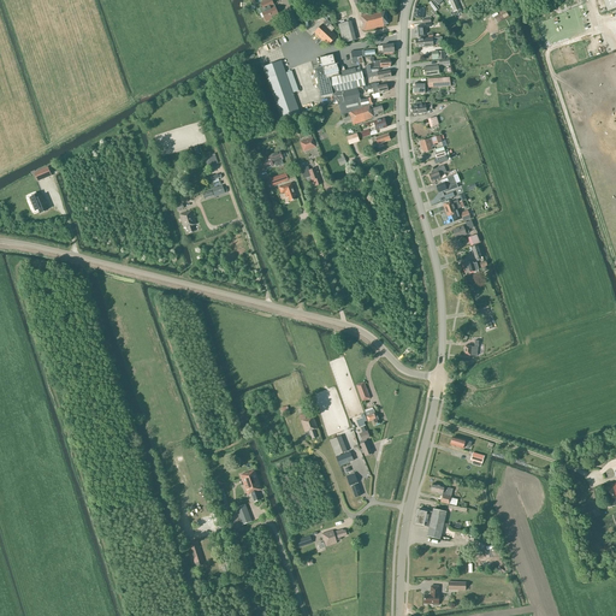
[(264,7),(258,10),(258,11),(259,13),(260,13),(262,12),(266,21),(278,16),(273,5),(271,0),(267,0),(261,4),(264,7)]
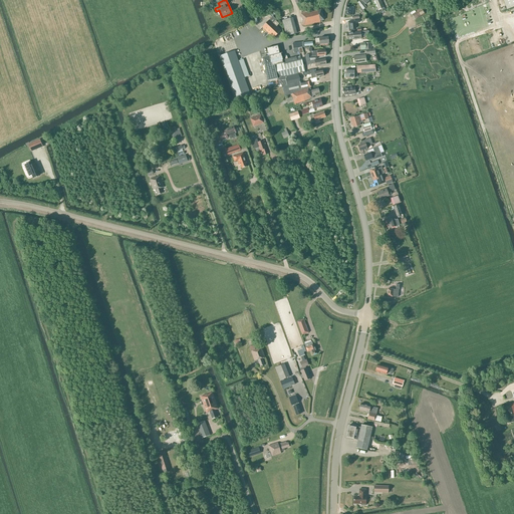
[(373,0),(374,1),(372,2),(375,11),(378,10),(379,12),(384,10),(383,8),(379,0),(373,0)]
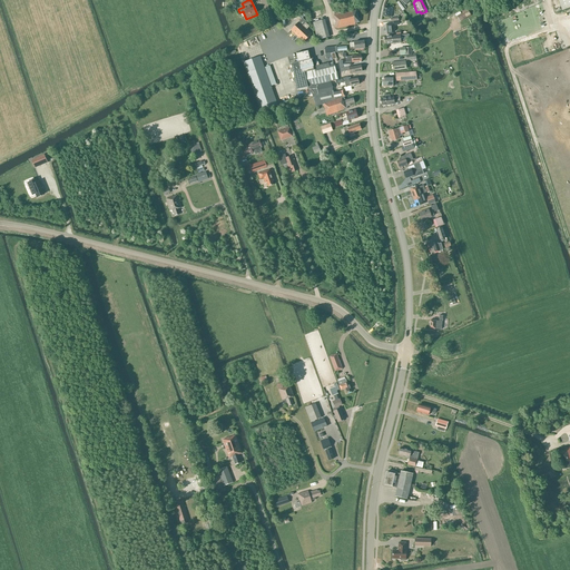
[(569,7),(569,0),(560,0),(563,9),(569,7)]
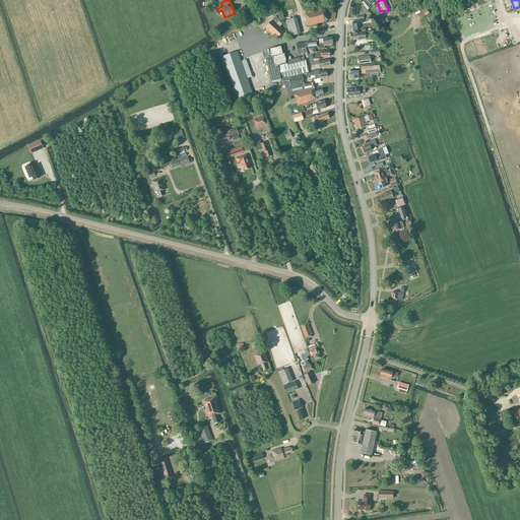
[(365,1),(362,3),(368,10),(371,7),(365,1)]
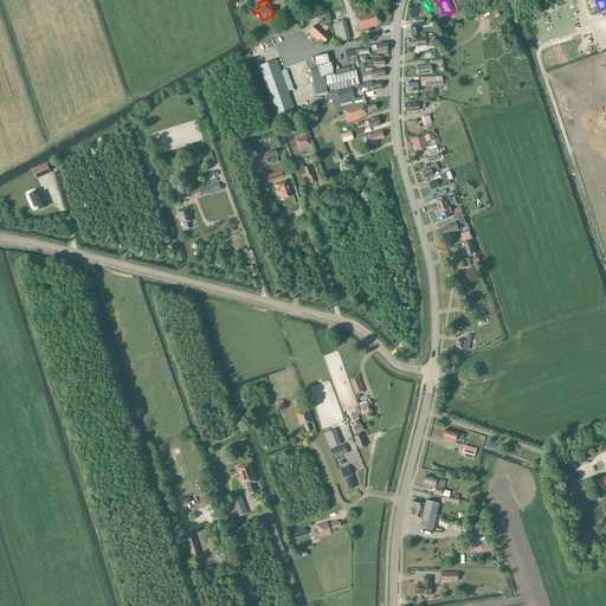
[(416,18),(417,8),(408,7),(407,17),(416,18)]
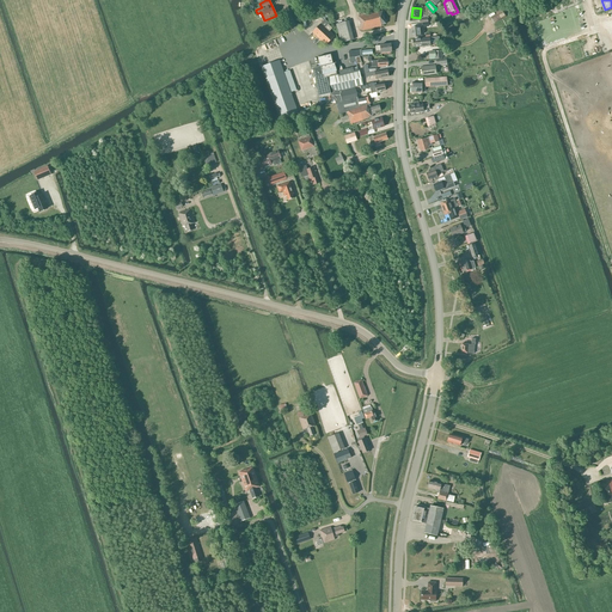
[(377,12),(365,14),(363,11),(359,12),(359,16),(359,18),(361,31),(381,26),(381,25),(386,24),(383,11),(377,12)]
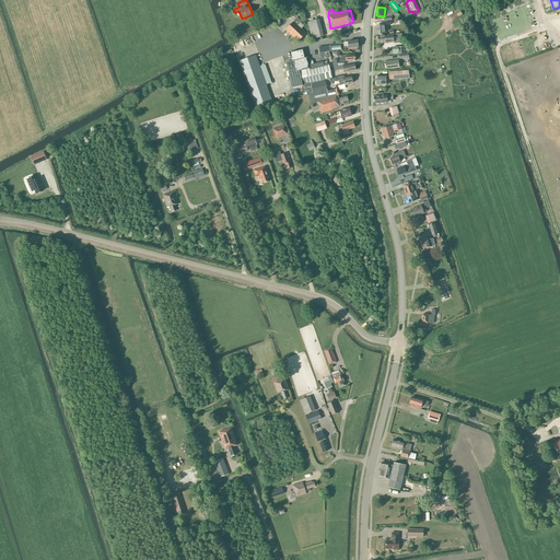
[(298,19),(286,30),(298,42),(305,33),(301,30),(304,26),(301,23),(302,23),(298,19)]
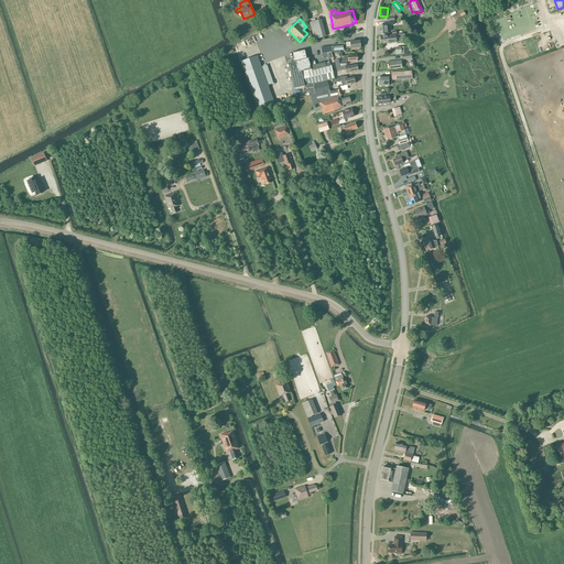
[(314,40),(326,36),(322,19),(310,23),(314,40)]
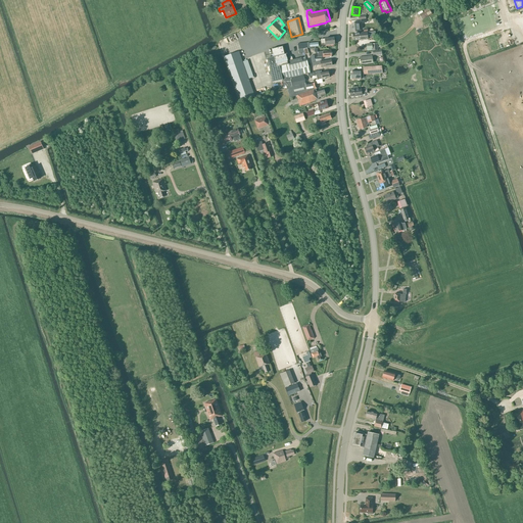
[(360,22),(355,24),(351,24),(352,32),(361,32),(360,25),(360,22)]
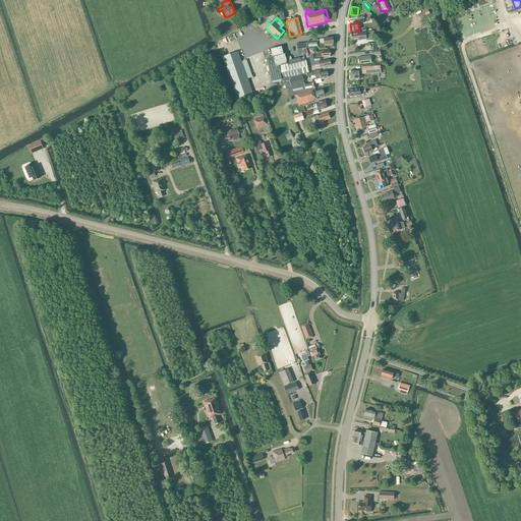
[(369,36),(370,36),(369,32),(351,34),(352,41),(366,39),(369,39),(369,36)]
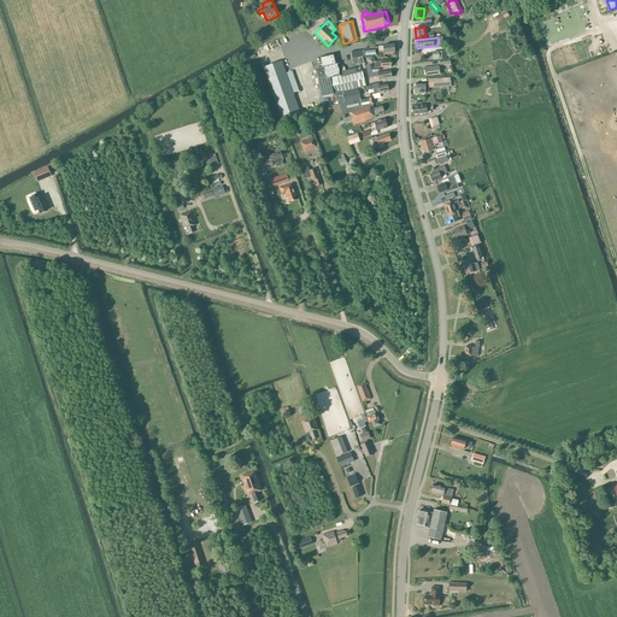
[(352,58),(353,64),(359,63),(360,64),(364,63),(362,57),(360,51),(351,52),(352,58)]
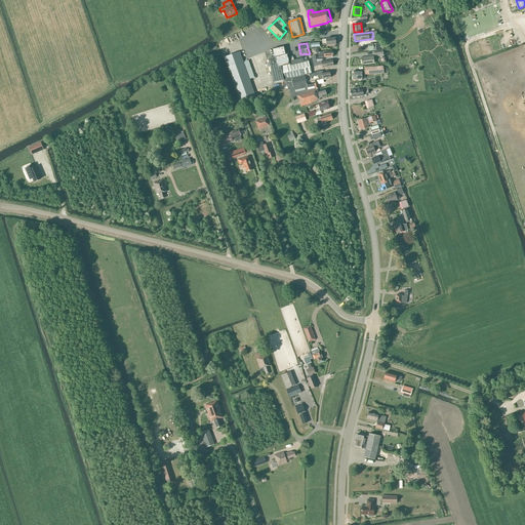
[(275,57),(268,58),(274,83),(283,80),(285,86),(287,85),(288,89),(291,97),(297,96),(308,92),(307,85),(305,75),(312,74),(308,59),(304,62),(303,58),(296,59),(296,63),(290,65),(287,65),(283,48),(277,49),(274,50),(274,48),(273,48),(275,57)]
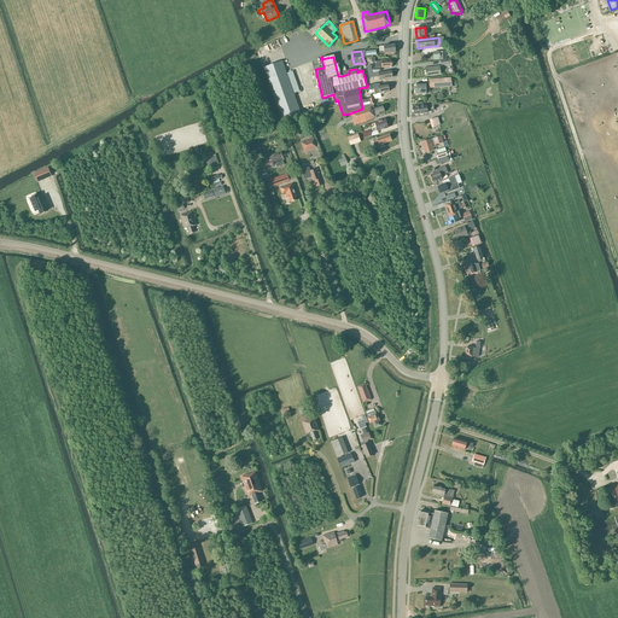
[(426,76),(441,74),(439,66),(425,68),(426,76)]
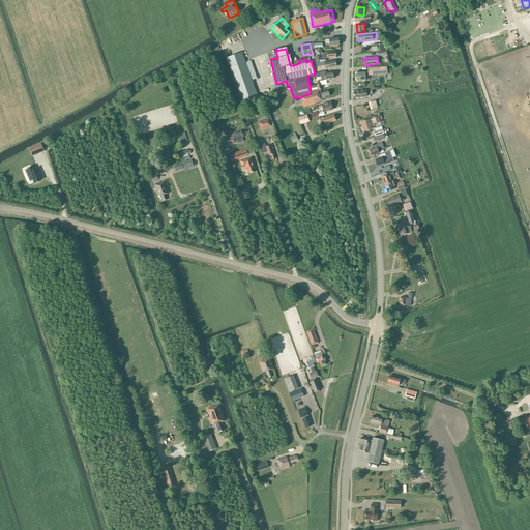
[(230,68),(242,104),(258,98),(245,62),(230,68)]
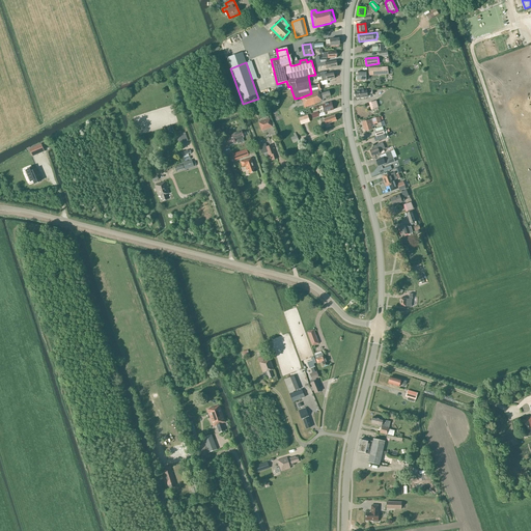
[(364,72),(357,72),(357,75),(357,81),(366,81),(366,78),(368,78),(368,76),(388,74),(388,67),(368,68),(368,73),(364,73),(364,72)]
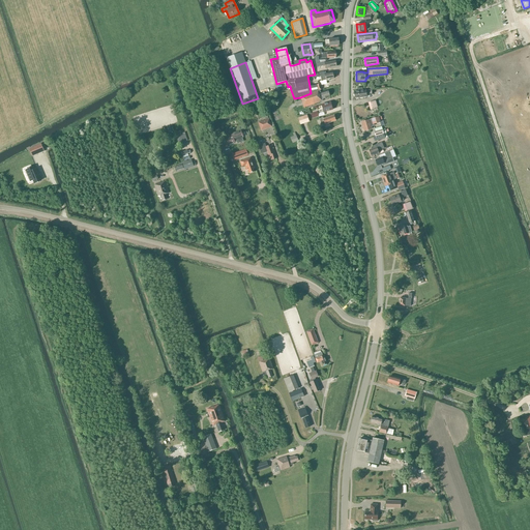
[(325,71),(320,72),(321,74),(322,81),(326,80),(327,81),(329,80),(329,79),(333,79),(332,72),(326,74),(325,71)]
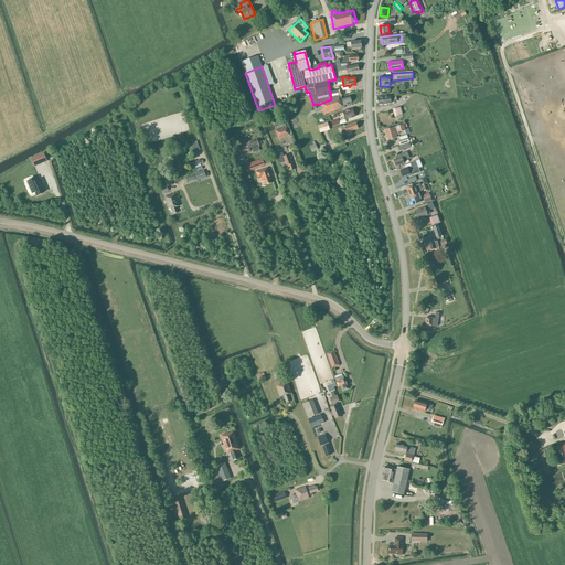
[(339,91),(330,92),(331,99),(340,97),(340,96),(342,96),(341,91),(342,91),(341,86),(339,87),(339,91)]
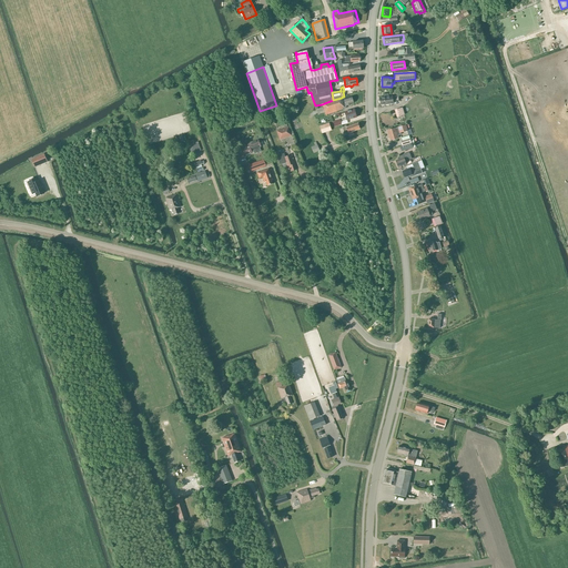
[(393,102),(398,101),(398,97),(392,97),(388,98),(388,94),(384,94),(385,98),(379,99),(381,105),(393,103),(393,102)]
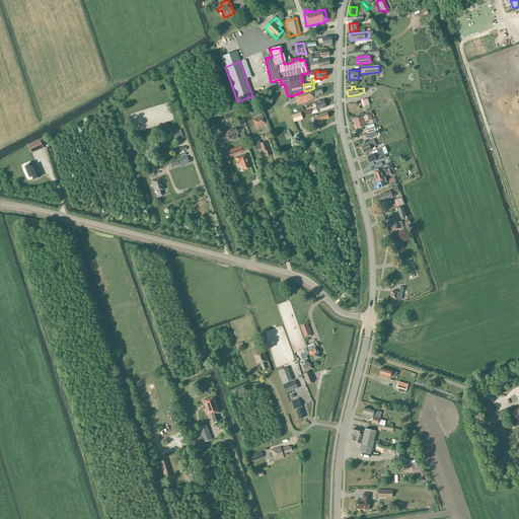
[(304,91),(294,95),(295,98),(296,98),(296,100),(298,105),(315,99),(315,97),(319,96),(318,95),(323,94),(321,88),(312,91),(312,89),(304,91)]
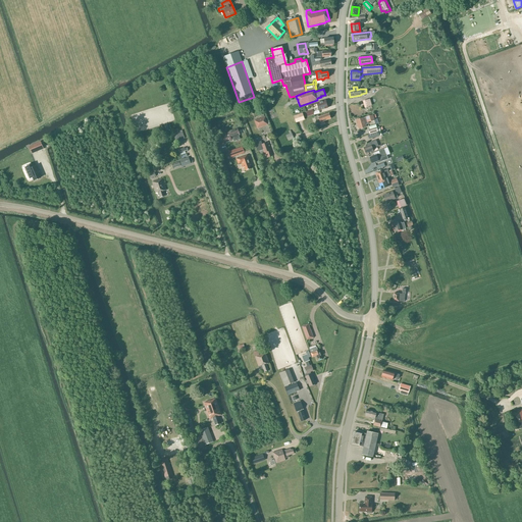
[(319,110),(327,108),(325,101),(317,103),(319,110)]
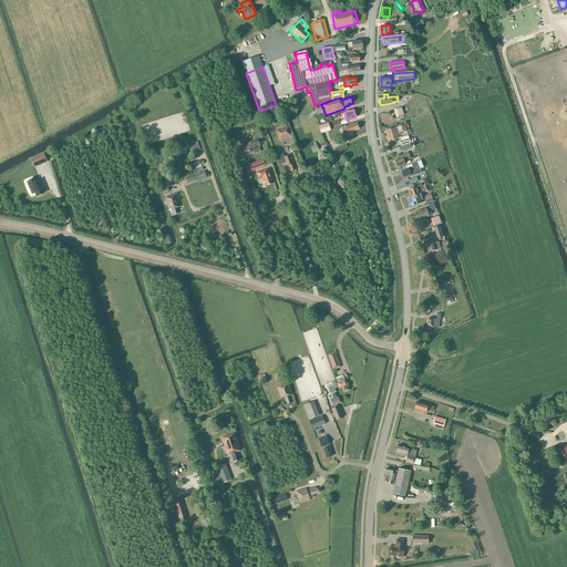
[(328,123),(319,126),(321,134),(331,131),(328,123)]
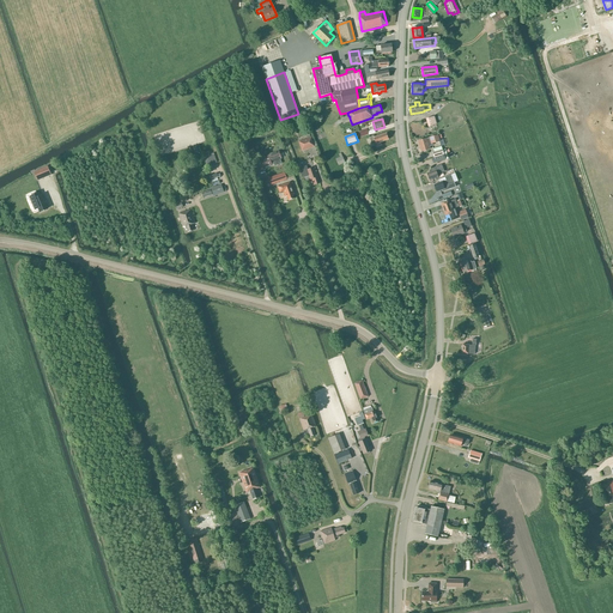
[(381,143),(388,139),(387,133),(374,138),(374,135),(369,138),(372,145),(376,144),(377,146),(382,145),(381,143)]
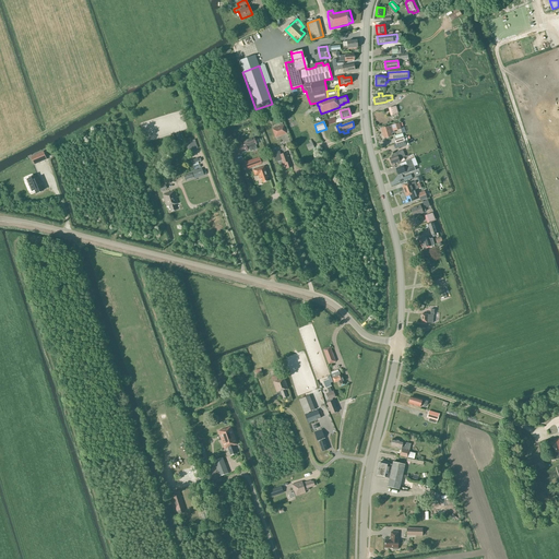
[(400,123),(389,127),(381,129),(384,139),(392,135),(391,132),(394,132),(393,131),(401,129),(400,123)]
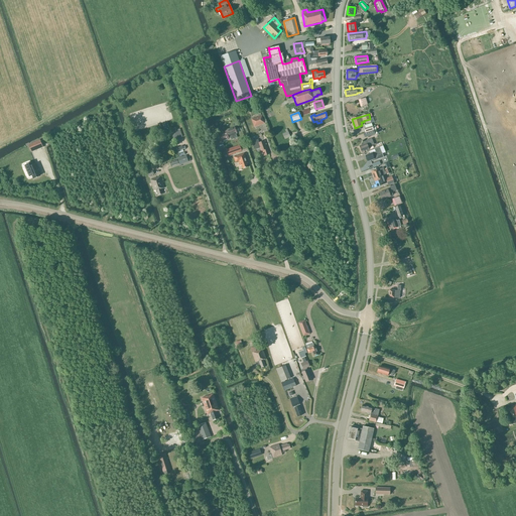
[(258,125),(264,123),(262,116),(255,119),(258,125)]
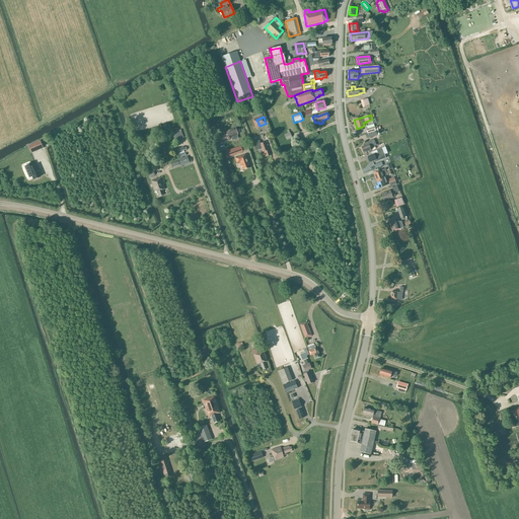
[(237,135),(238,134),(236,128),(226,132),(227,134),(222,136),(223,141),(230,139),(229,137),(231,137),(232,139),(234,140),(237,139),(238,138),(237,135)]
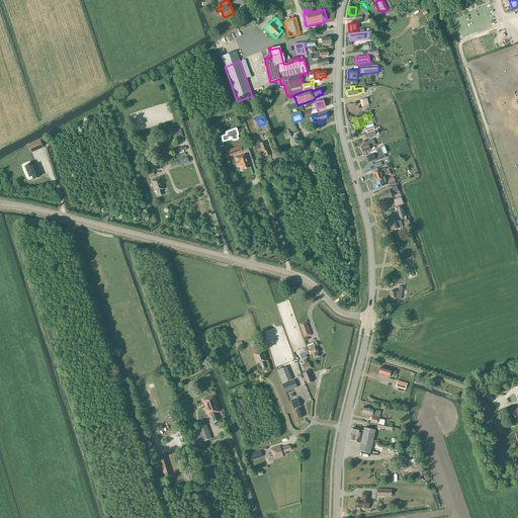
[(172,134),(175,141),(183,138),(180,131),(172,134)]
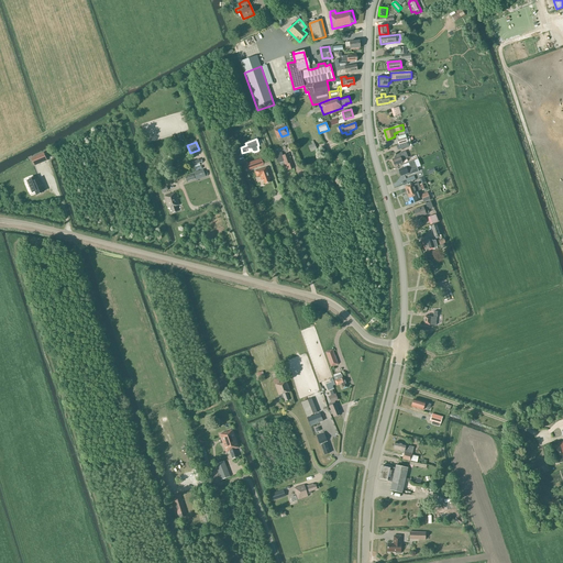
[(395,157),(396,158),(393,159),(395,166),(403,163),(401,161),(408,157),(406,151),(399,154),(397,155),(396,155),(395,157)]
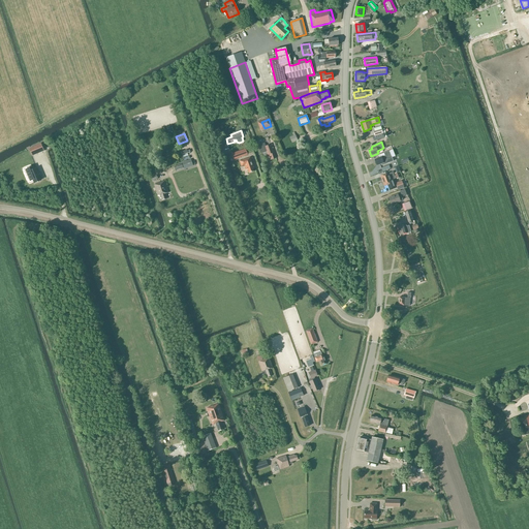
[(265,143),(258,145),(261,153),(267,152),(268,153),(271,160),(276,158),(271,145),(266,147),(265,143)]
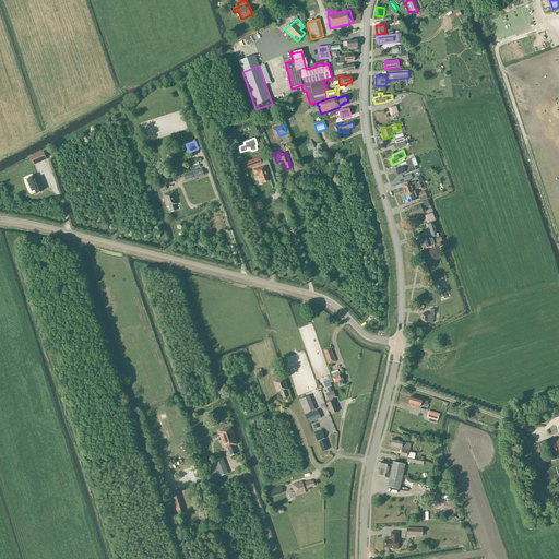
[(44,152),(32,157),(35,165),(46,159),(44,152)]
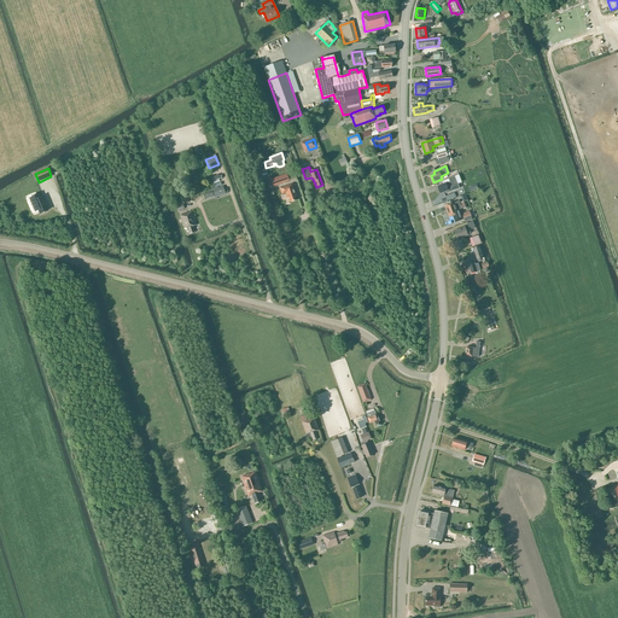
[(273,186),(290,181),(287,175),(272,180),(273,186)]
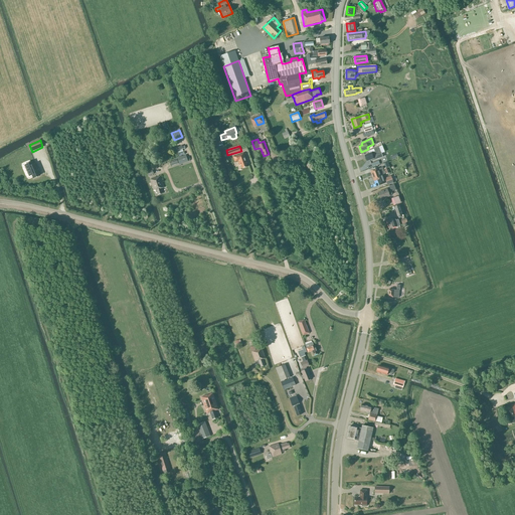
[(371,153),(364,155),(367,161),(370,160),(371,161),(382,157),(381,153),(379,147),(374,149),(375,152),(371,153)]
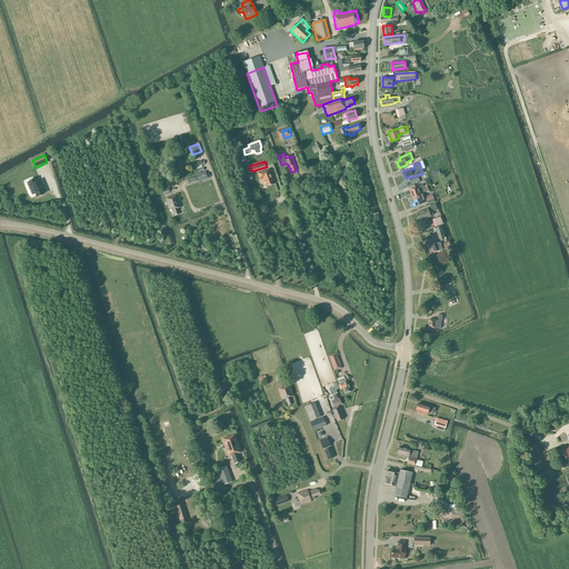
[(271,178),(272,178),(269,169),(258,173),(260,179),(263,178),(266,183),(267,182),(268,187),(273,185),(271,178)]
